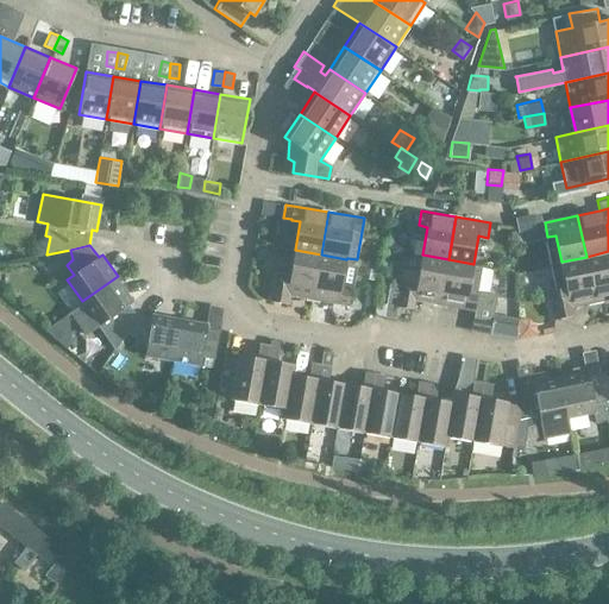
[(313,299),(321,255),(295,250),(292,275),(276,271),(271,300),(289,303),(290,294),(313,299)]
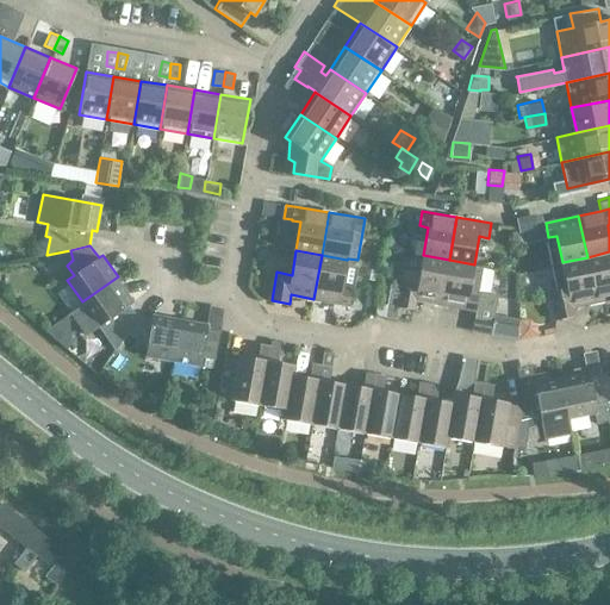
[(609,251),(587,257),(597,301),(609,298),(609,251)]
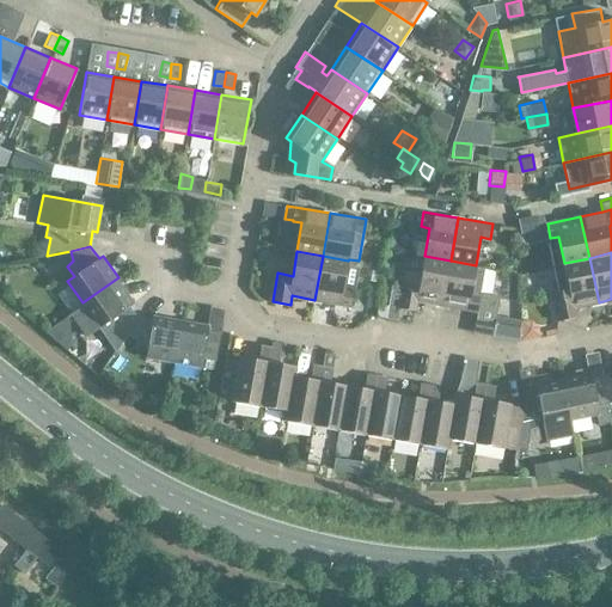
[(323,256),(314,300),(350,306),(354,290),(343,288),(348,261),(323,256)]
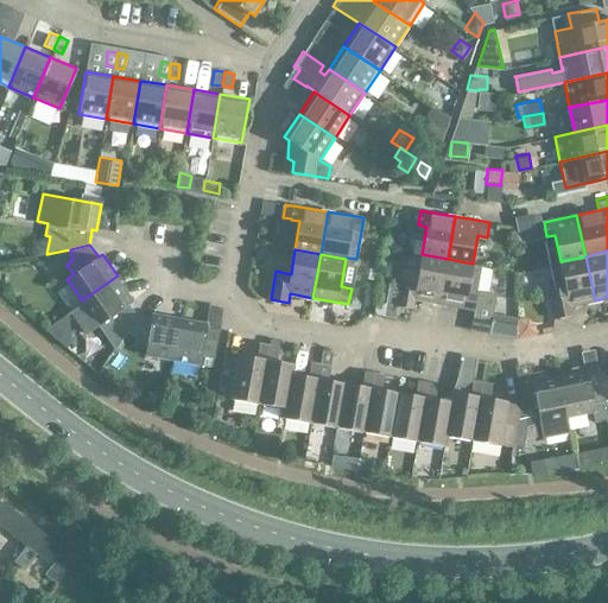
[(448,259),(422,254),(417,283),(403,280),(399,305),(413,308),(415,298),(439,302),(448,259)]
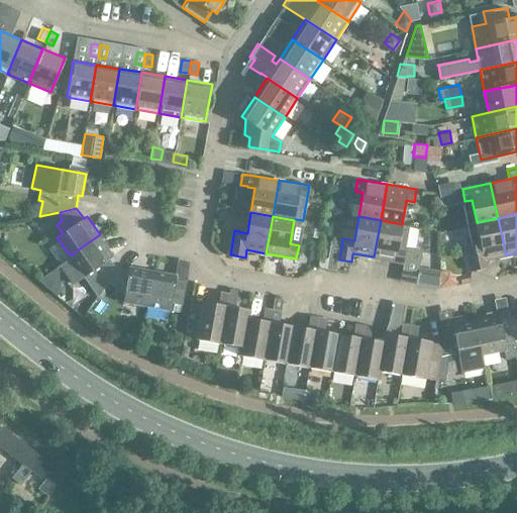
[(498,218),(477,222),(482,244),(467,247),(472,272),(488,268),(487,260),(506,255),(498,218)]
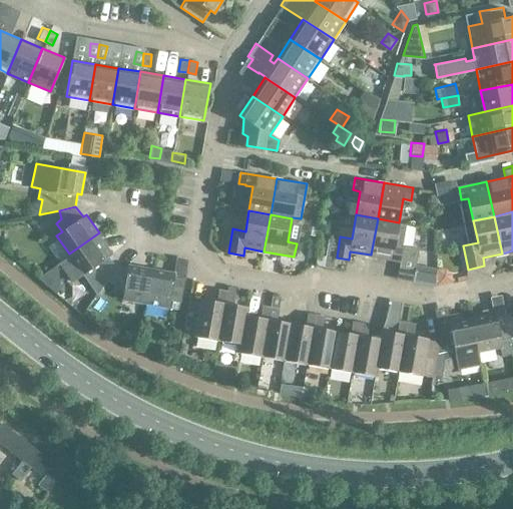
[(399,222),(378,218),(371,255),(401,260),(397,279),(413,282),(419,246),(404,243),(407,223),(399,222)]
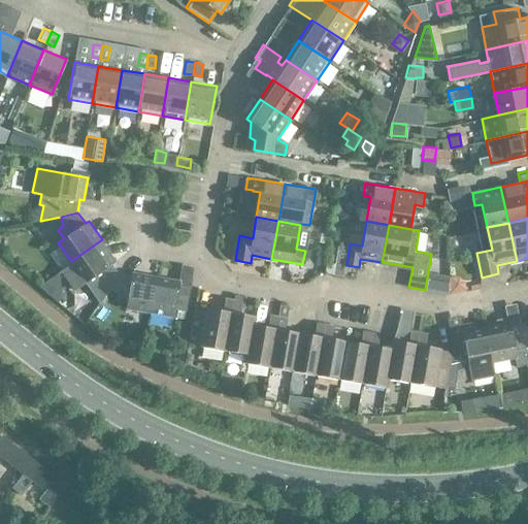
[(102,239),(71,261),(60,269),(74,289),(85,281),(99,302),(110,288),(120,272),(111,261),(116,259),(102,239)]
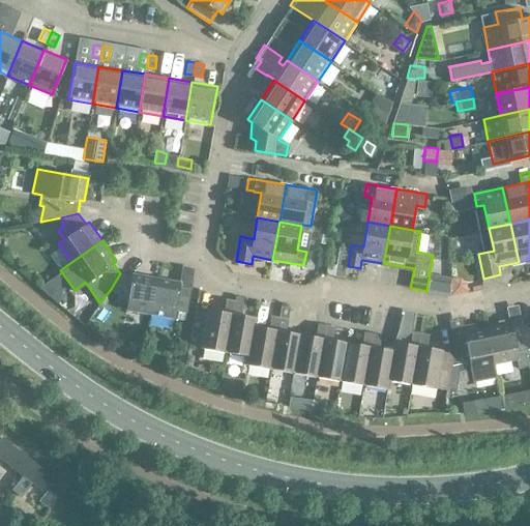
[(317,269),(328,269),(328,254),(317,253),(317,269)]
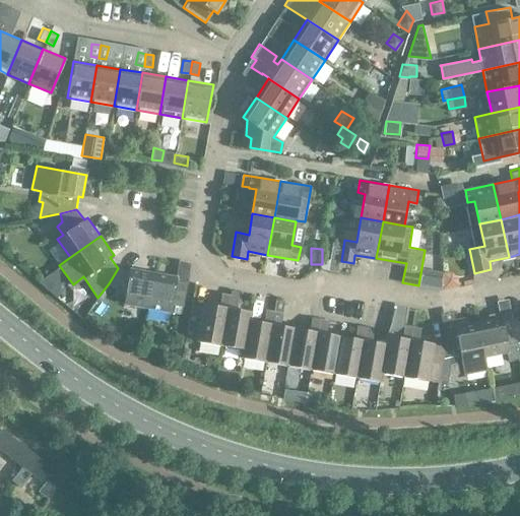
[(443,267),(445,283),(460,281),(458,265),(443,267)]
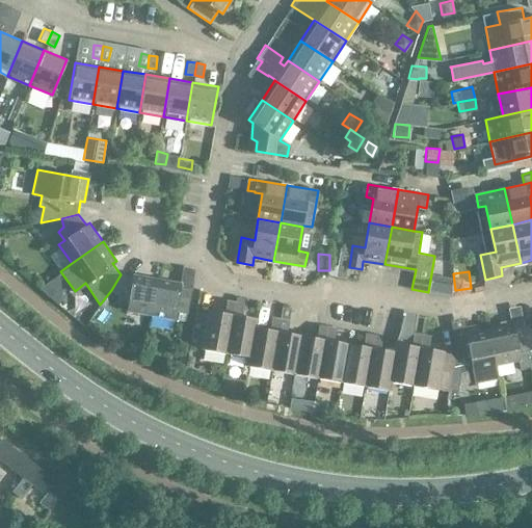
[(151,314),(158,278),(135,273),(134,276),(121,274),(111,290),(120,295),(117,300),(130,302),(129,310),(151,314)]
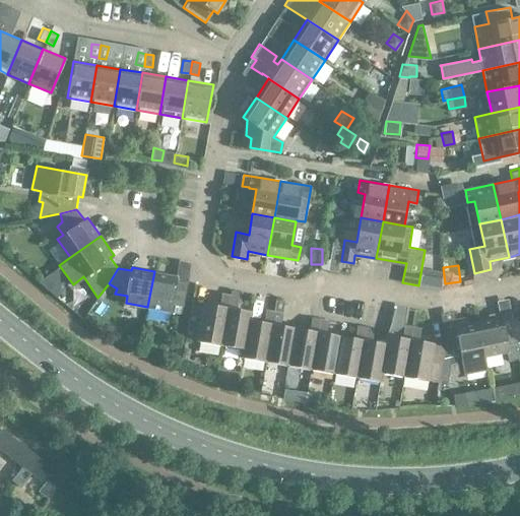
[(154,271),(147,307),(170,311),(171,303),(183,306),(187,281),(176,278),(176,274),(154,271)]
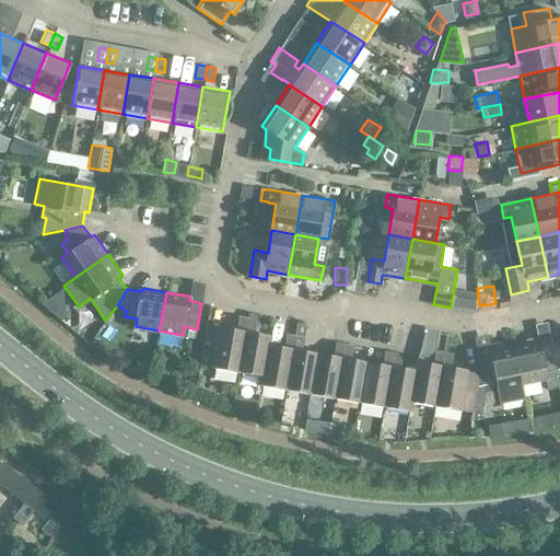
[(214,366),(240,370),(248,317),(238,316),(236,328),(221,326),(221,329),(208,327),(202,361),(214,363),(214,366)]
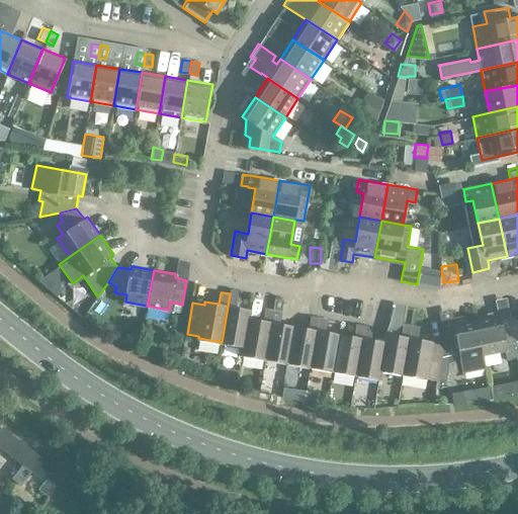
[(222,342),(244,347),(250,317),(251,310),(237,307),(239,295),(230,293),(222,342)]
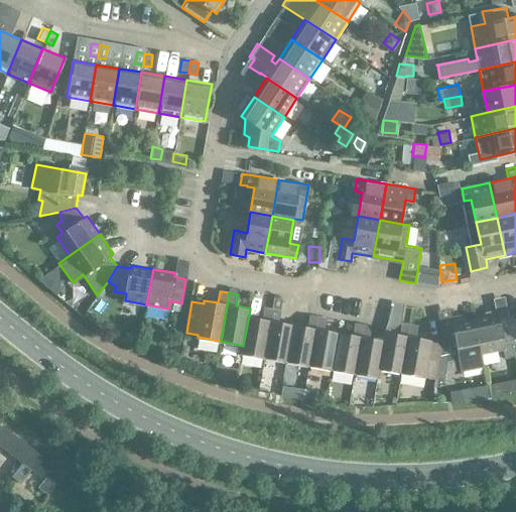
[(274,295),(272,307),(280,309),(282,296),(274,295)]
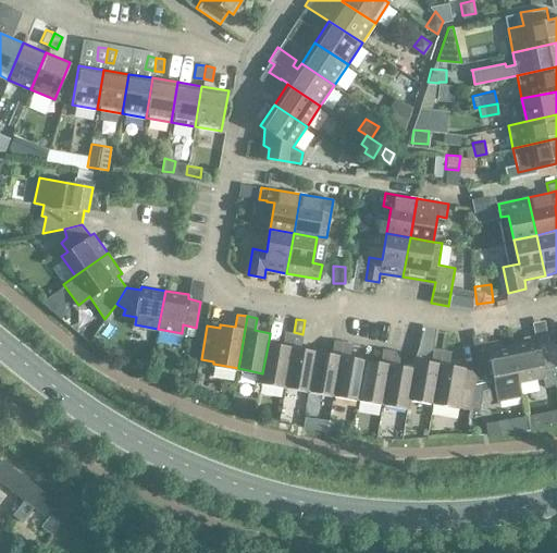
[(556,373),(551,341),(548,341),(544,319),(531,321),(534,333),(522,335),(524,342),(514,344),(520,380),(544,376),(546,384),(556,382),(556,373)]
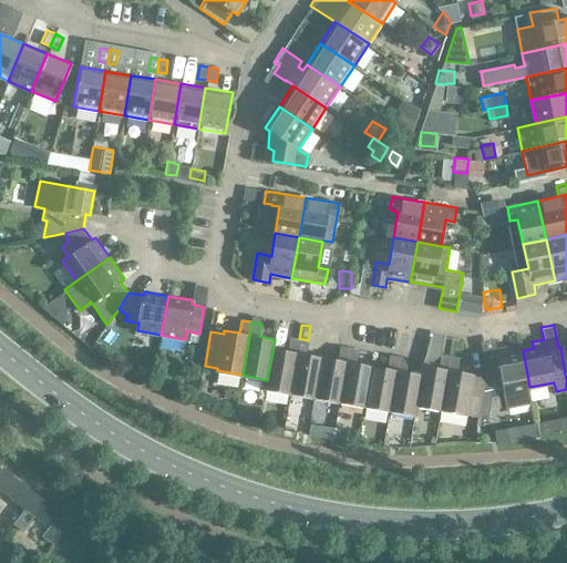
[(529,387),(523,350),(508,354),(506,344),(496,346),(494,337),(480,339),(484,362),(485,362),(488,379),(491,388),(485,389),(481,412),(487,413),(492,388),(504,386),(508,406),(533,400),(529,387)]
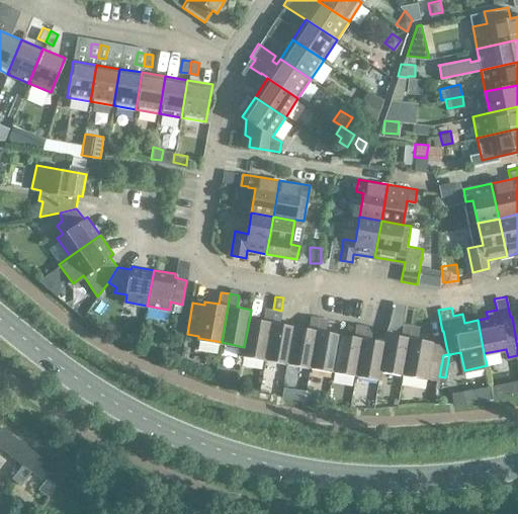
[(243,356),(265,360),(274,310),(265,309),(264,320),(250,317),(244,347),(243,356)]
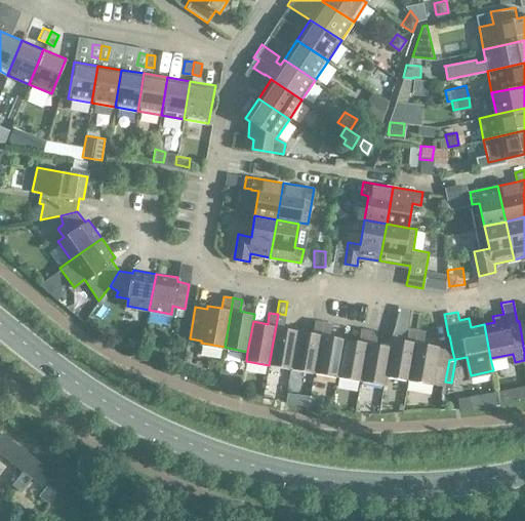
[(292,369),(298,329),(284,327),(286,316),(278,314),(269,365),(292,369)]
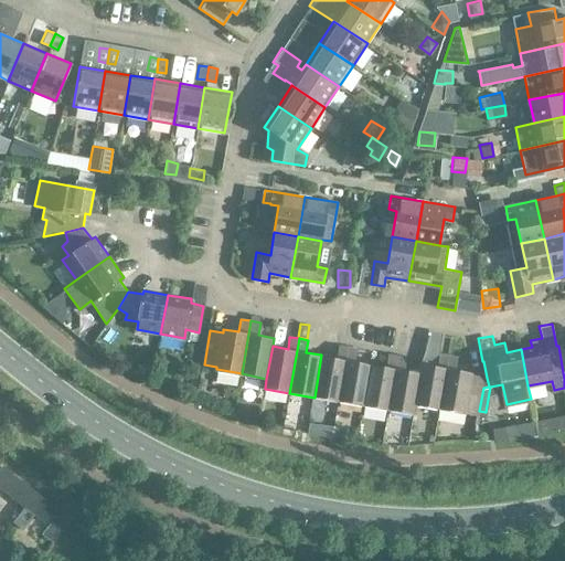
[(321,355),(315,398),(339,402),(349,347),(340,346),(337,358),(321,355)]
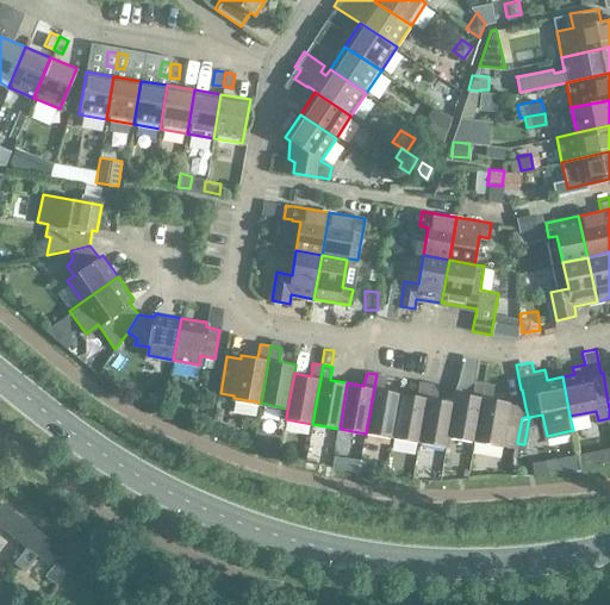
[(392,438),(400,392),(384,390),(386,375),(377,374),(366,434),(392,438)]
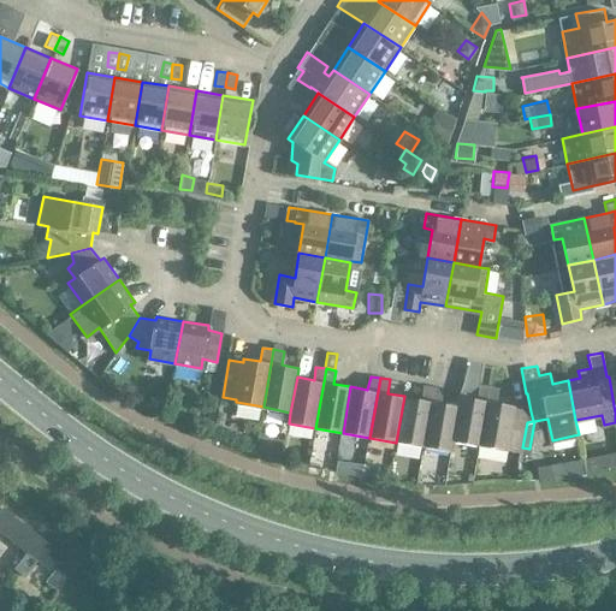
[(460,396),(457,405),(452,440),(480,445),(487,401),(490,386),(479,385),(477,399),(460,396)]
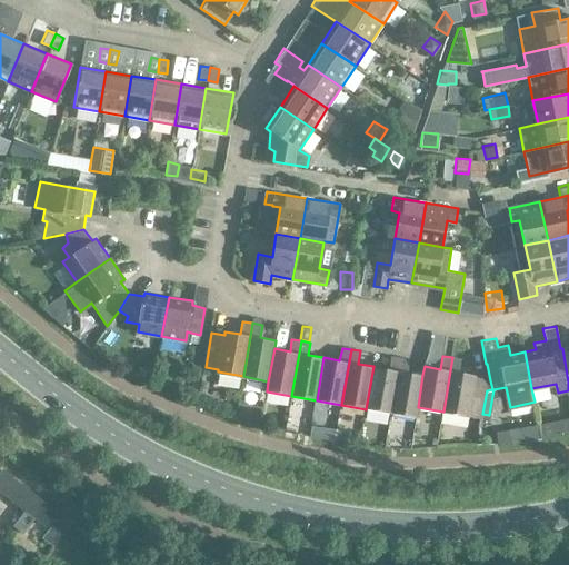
[(373,366),(366,409),(391,414),(401,358),(391,357),(389,369),(373,366)]
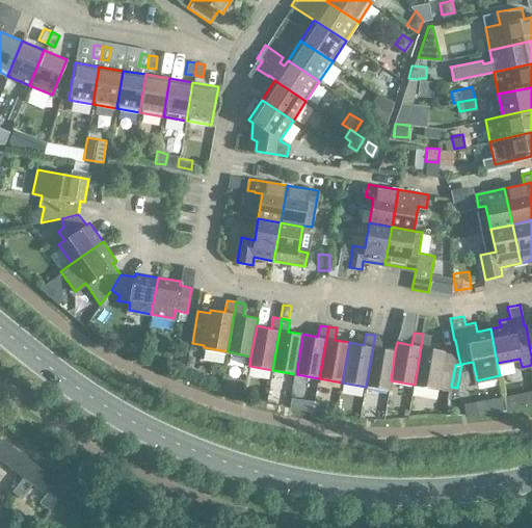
[(431,336),(423,334),(421,346),(415,385),(437,389),(439,388),(449,390),(450,387),(451,387),(455,365),(460,364),(458,355),(444,352),(445,351),(429,348),(431,336)]
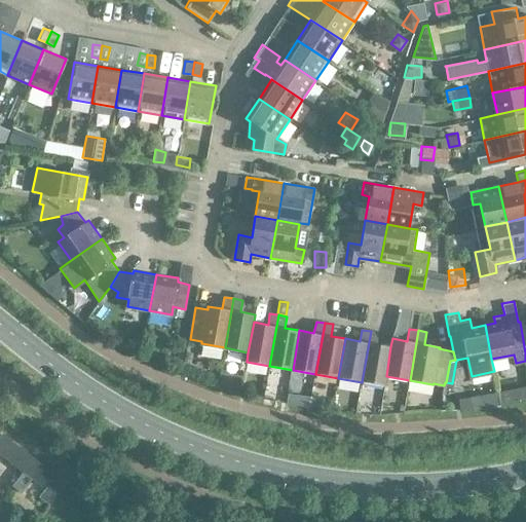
[(386,376),(390,346),(377,344),(379,333),(371,331),(362,382),(384,386),(386,376)]
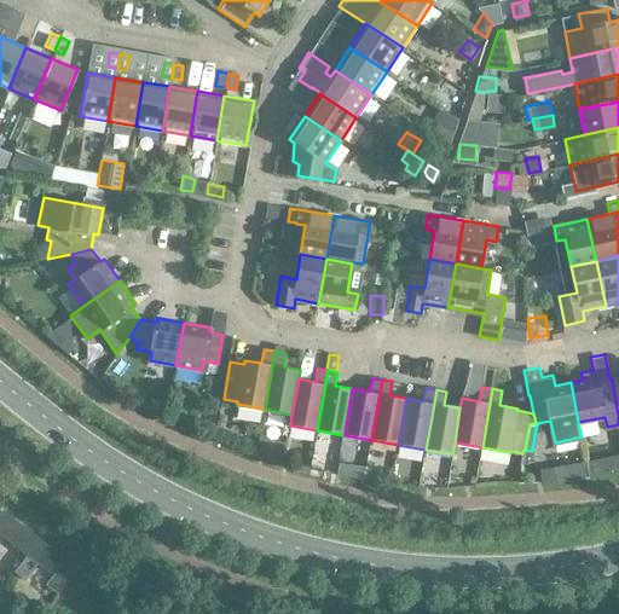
[(606,471),(613,470),(615,470),(618,468),(618,452),(600,456),(603,471),(606,471)]
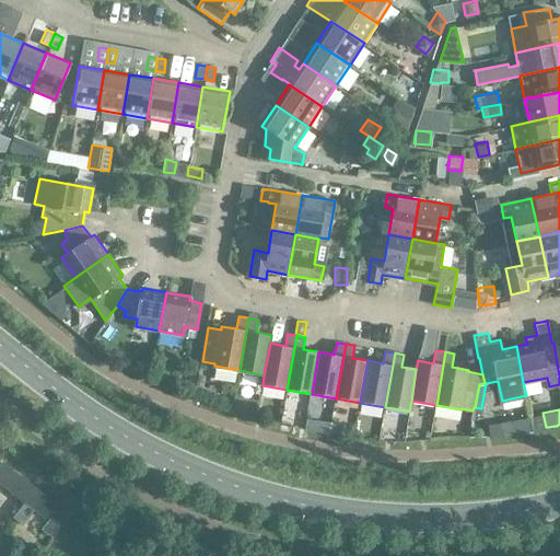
[(56,501),(2,460),(0,462),(0,482),(24,500),(12,514),(23,522),(33,509),(44,517),(56,501)]
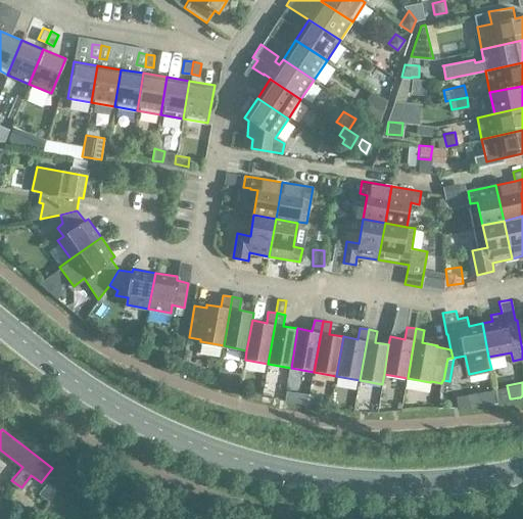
[(38,492),(48,500),(62,482),(52,475),(38,492)]
